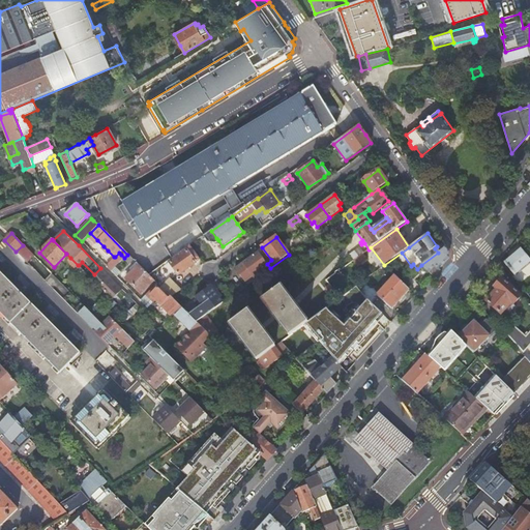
[(199,258),(190,246),(185,249),(186,251),(169,263),(178,276),(196,264),(194,262),(199,258)]
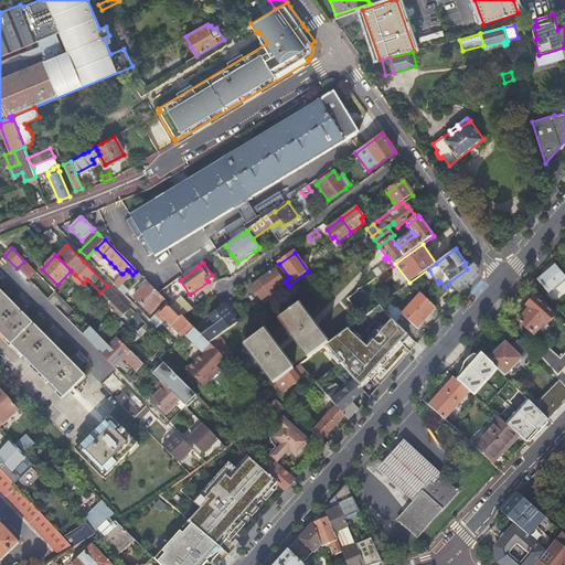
[(479,266),(477,263),(467,269),(449,283),(457,290),(458,290),(464,285),(467,288),(479,275),(479,266)]
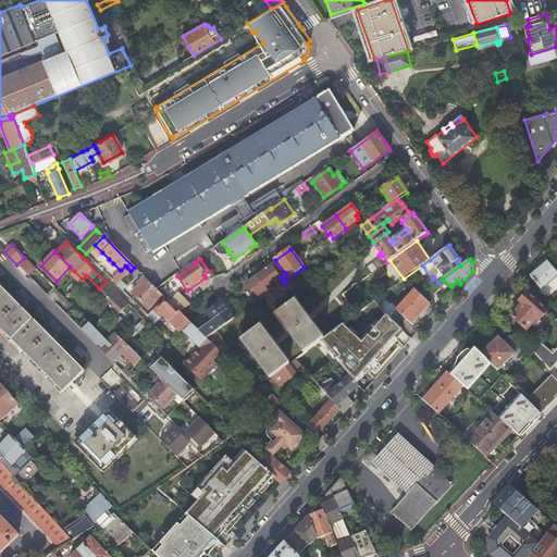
[(372,274),(382,267),(379,261),(368,269),(372,274)]
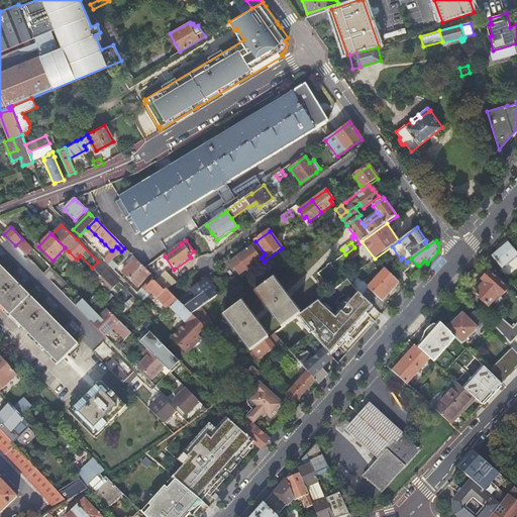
[(502,269),(516,255),(516,253),(508,243),(492,256),(502,269)]
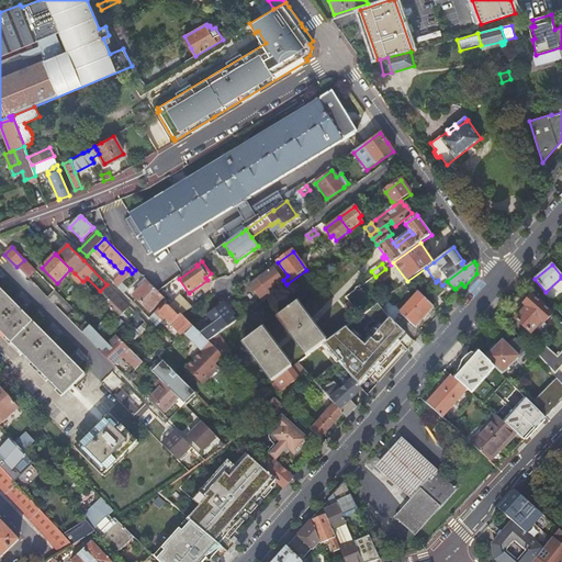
[(137,280),(142,276),(135,270),(132,273),(131,274),(137,280)]
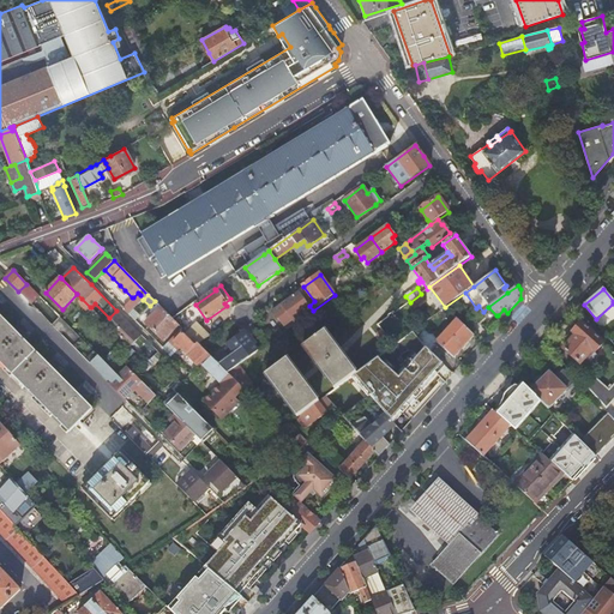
[(284,327),(306,312),(294,296),(272,312),(284,327)]
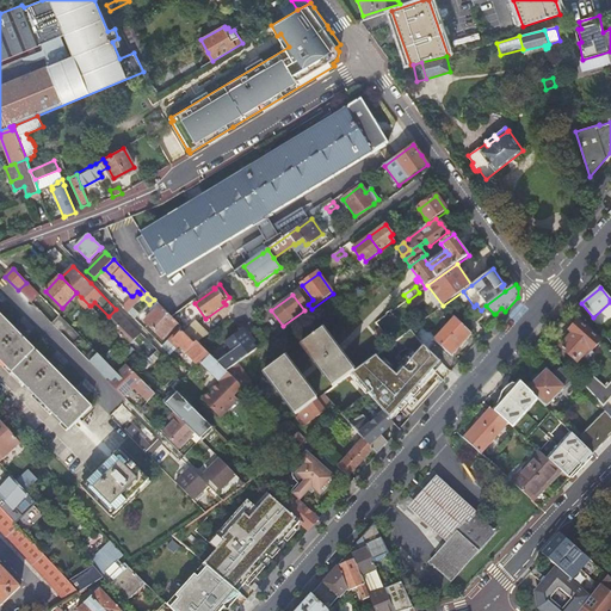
[(90,306),(81,297),(76,302),(85,310),(90,306)]
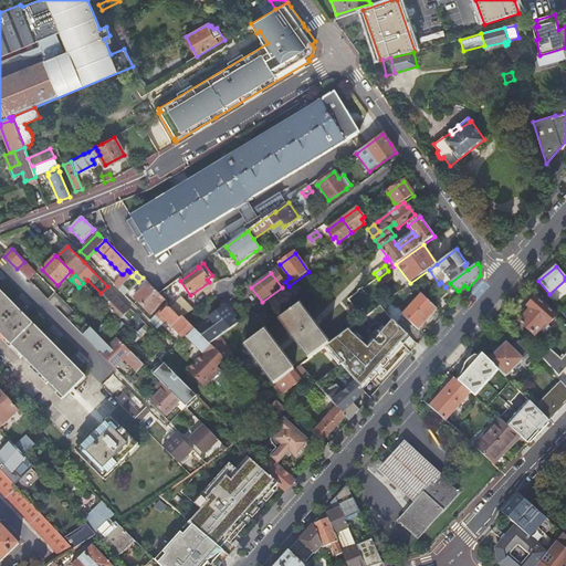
[(138,289),(140,292),(148,283),(146,281),(138,289)]
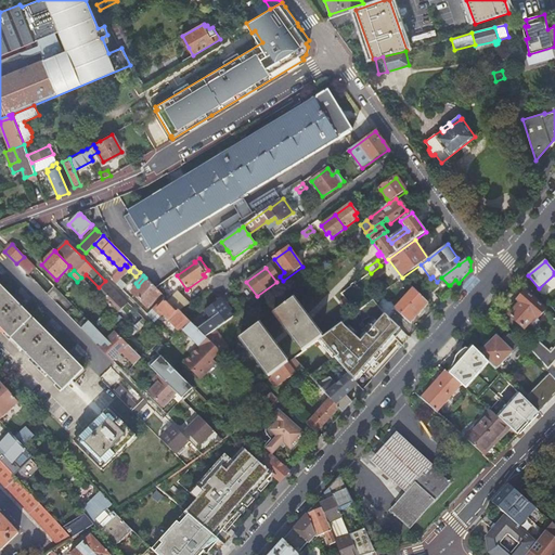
[(147,308),(162,294),(160,293),(156,288),(145,278),(138,286),(132,293),(147,308)]
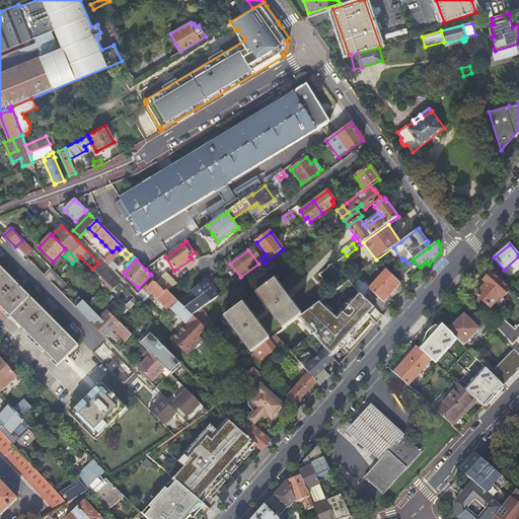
[(425,270),(429,265),(426,262),(421,267),(425,270)]
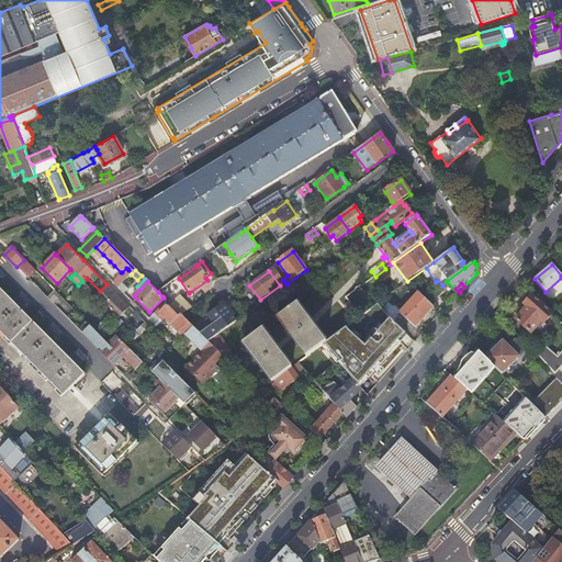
[(0,289),(0,332),(64,396),(85,375),(78,368),(70,360),(53,341),(45,334),(22,311),(13,303),(0,289)]
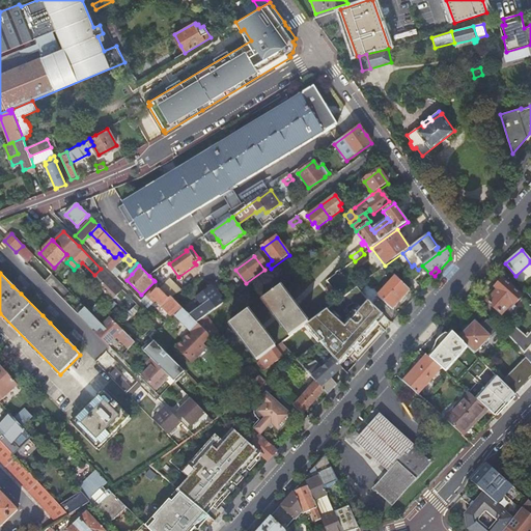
[(401,282),(395,276),(378,297),(392,309),(410,290),(401,282)]
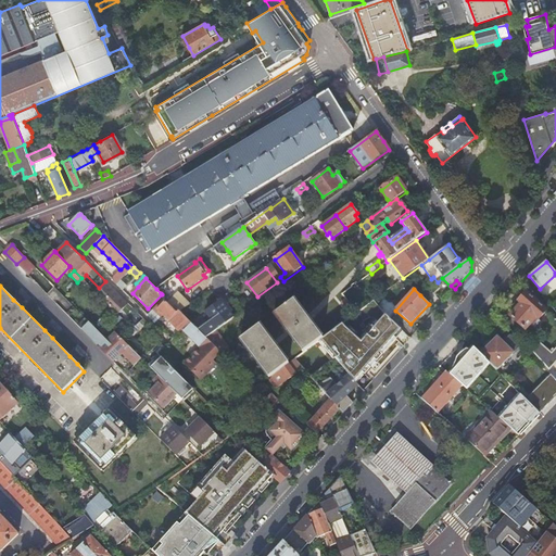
[(189,304),(178,292),(166,303),(176,313),(179,312),(189,304)]
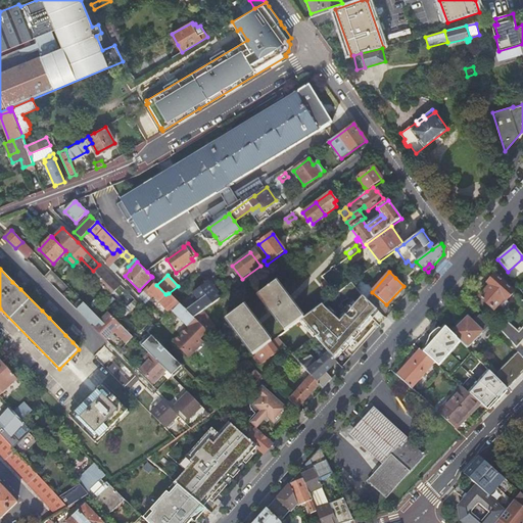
[(507,300),(514,292),(495,276),(487,284),(489,286),(479,298),(494,311),(498,305),(501,306),(506,300),(507,300)]
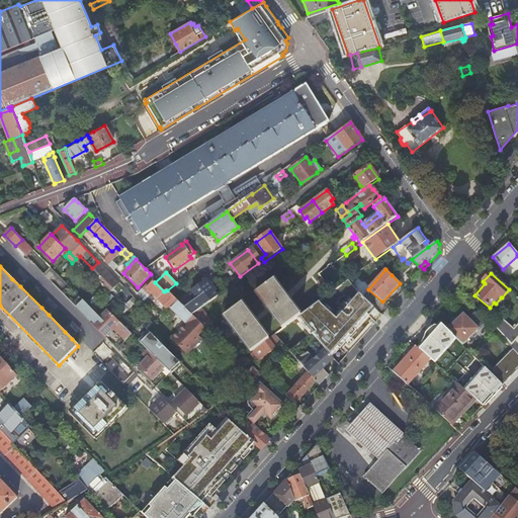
[(18,274),(12,279),(20,286),(25,281),(18,274)]
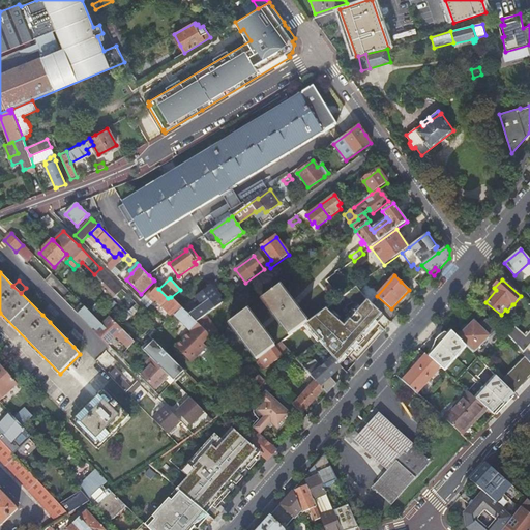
[(168,298),(158,289),(157,287),(156,288),(154,286),(145,295),(149,299),(153,302),(155,300),(163,307),(170,301),(168,298)]
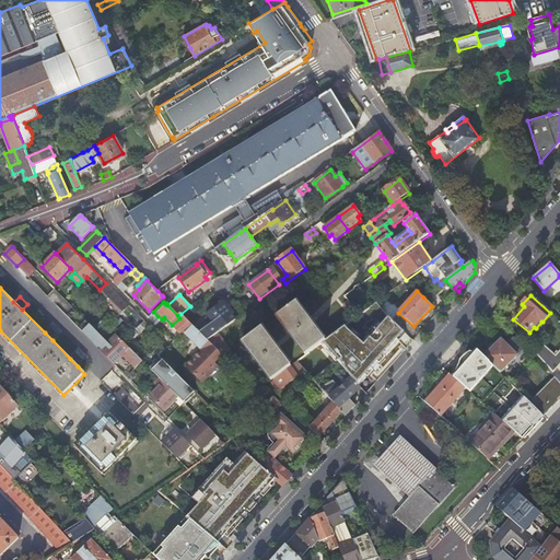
[(326,340),(296,302),(276,317),(305,356),(326,340)]
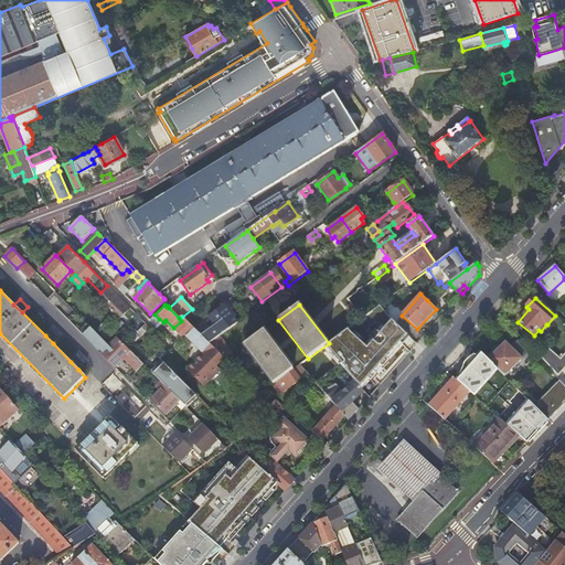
[(222,334),(237,323),(225,306),(209,317),(213,323),(208,327),(216,339),(219,337),(222,334)]
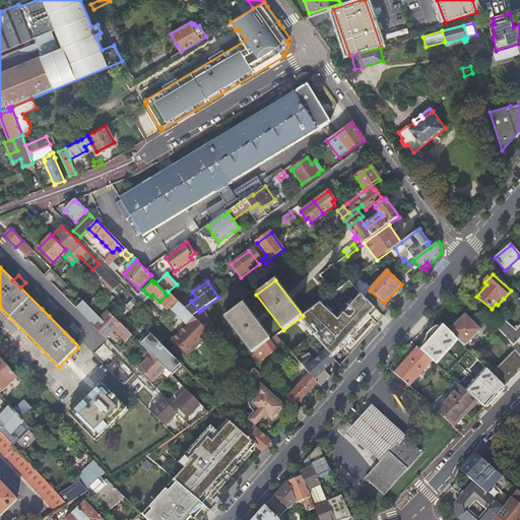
[(349,281),(333,294),(317,306),(331,322),(335,320),(343,326),(345,328),(359,314),(351,308),(362,297),(349,281)]
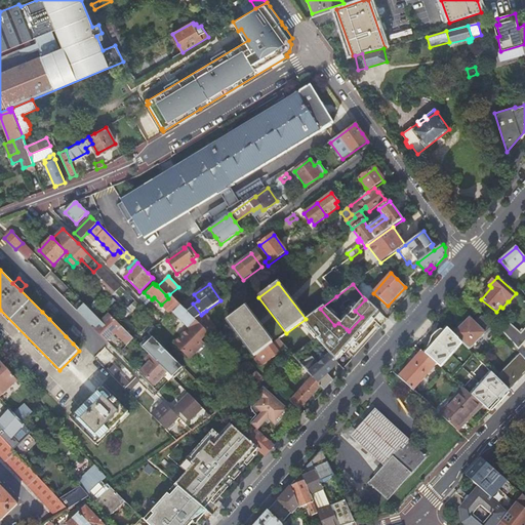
[(152,299),(148,296),(144,292),(139,297),(143,301),(147,305),(152,299)]
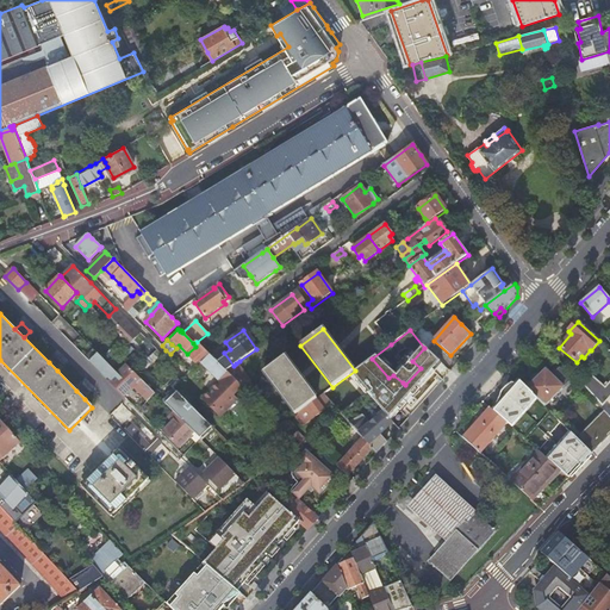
[(199,361),(207,353),(199,346),(197,342),(193,343),(195,347),(187,354),(190,355),(197,363),(199,361)]
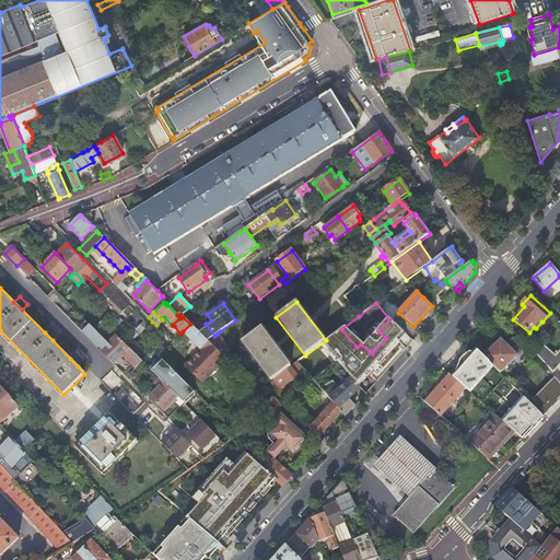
[(412,341),(389,319),(378,331),(386,338),(403,353),(412,341)]
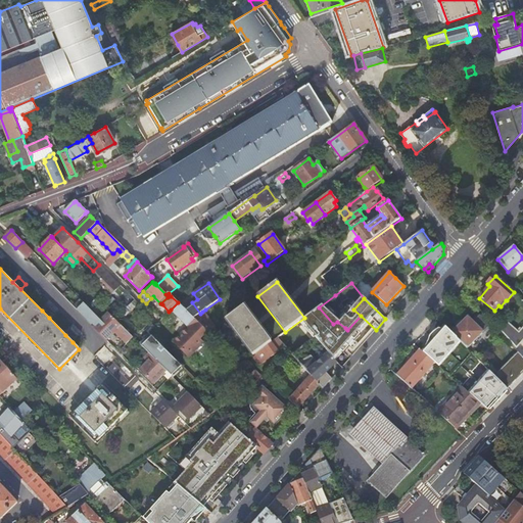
[(510,303),(507,300),(506,300),(501,306),(505,311),(510,303)]
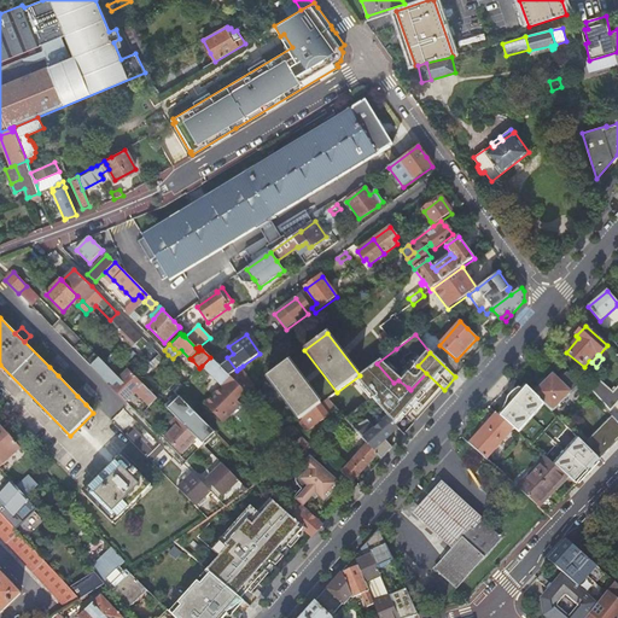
[(235,383),(229,375),(210,357),(202,366),(221,386),(204,403),(222,421),(239,403),(235,400),(244,391),(243,390),(239,386),(235,383)]
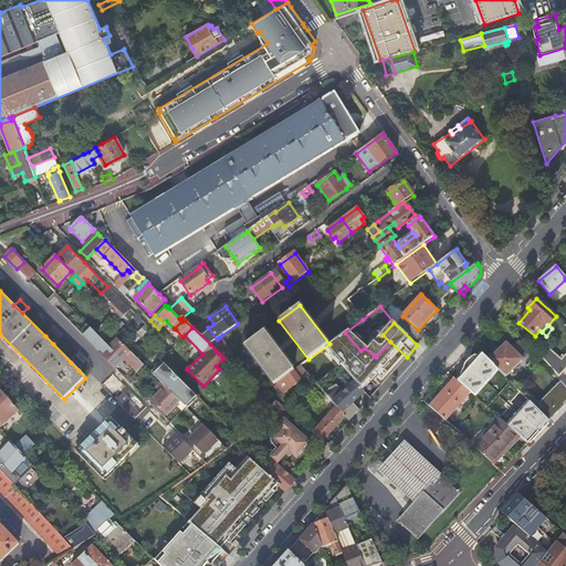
[(51,331),(45,336),(53,344),(59,338),(51,331)]
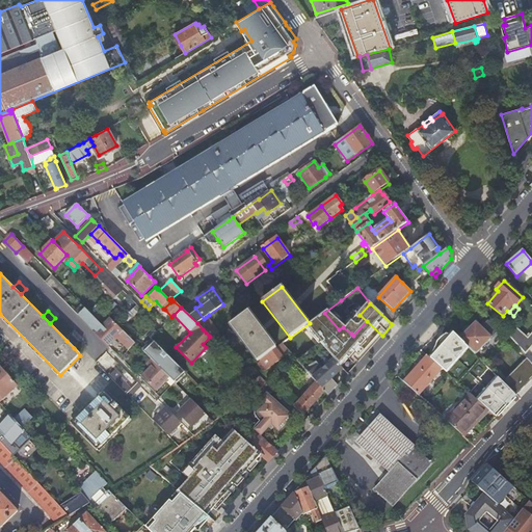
[(276,348),(248,311),(230,325),(258,362),(276,348)]
